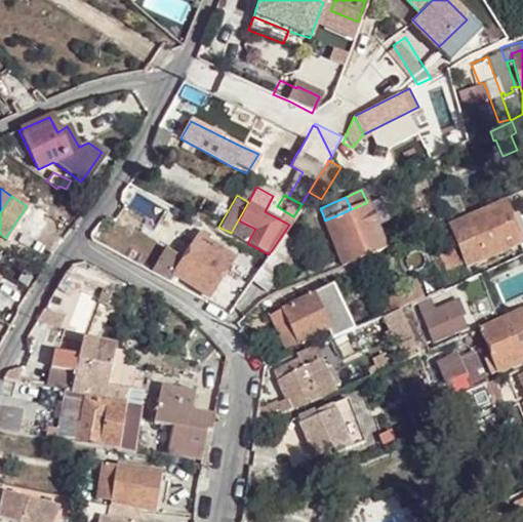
[(380,199),(367,204),(375,225),(390,218),(380,199)]
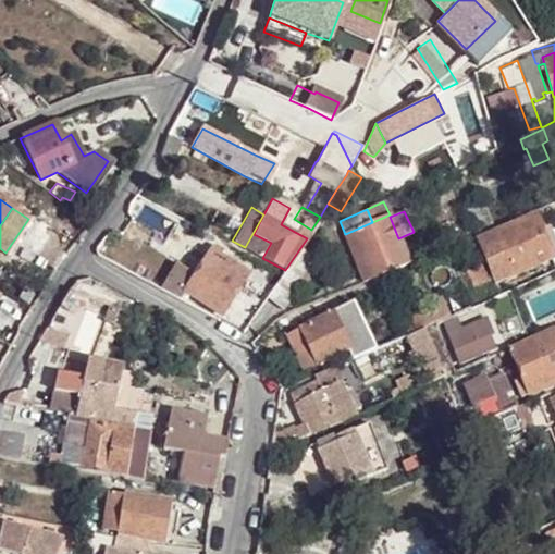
[(390,217),(390,214),(372,222),(345,234),(343,234),(356,265),(402,245),(398,238),(390,217)]
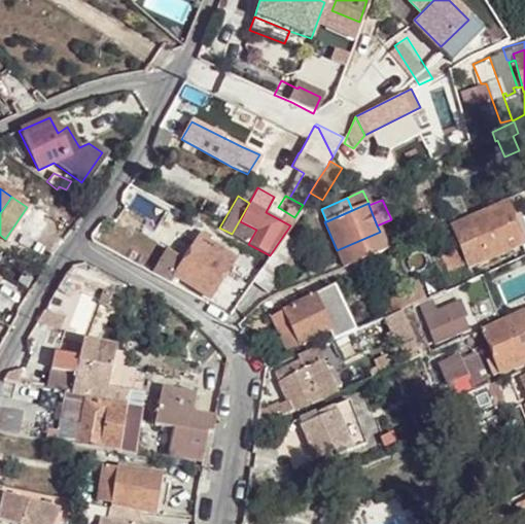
[(468,219),(486,257),(523,241),(522,239),(514,219),(506,204),(468,219)]
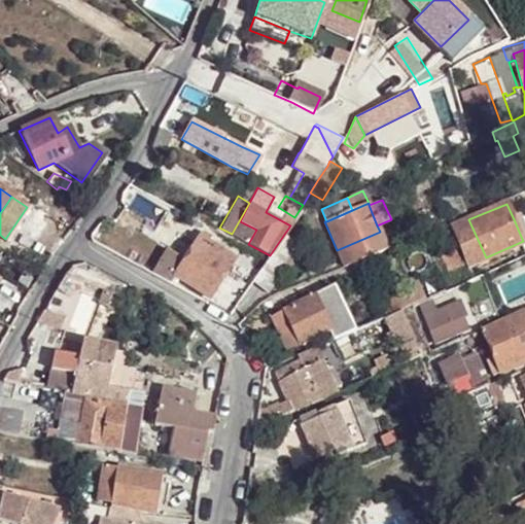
[(484,259),(464,215),(450,221),(468,266),(484,259)]
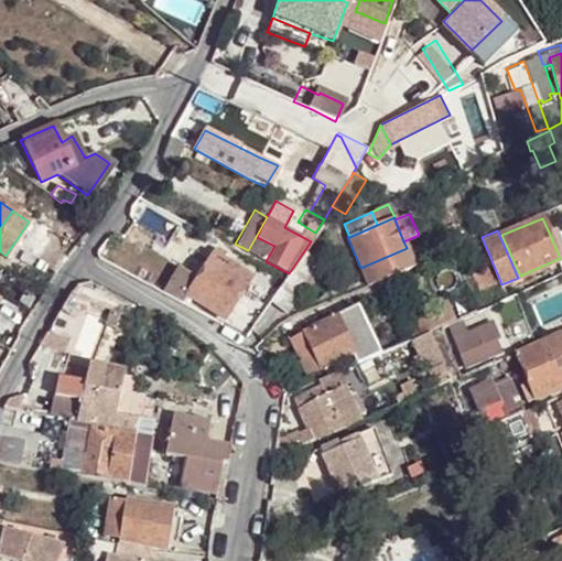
[(561,254),(561,241),(558,232),(550,235),(559,256),(561,254)]
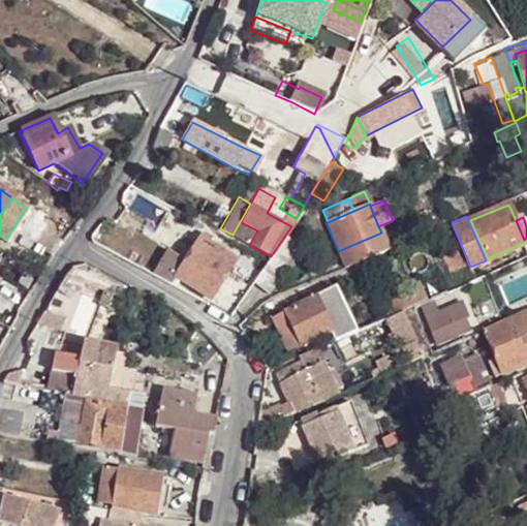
[(256,230),(240,222),(233,235),(249,244),(256,230)]
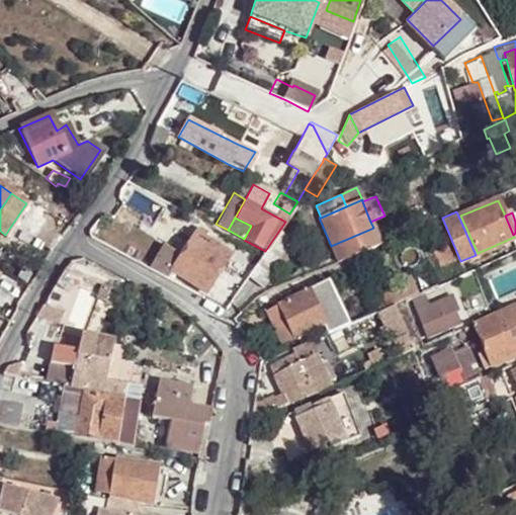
[(379,243),(373,228),(331,246),(337,261),(379,243)]
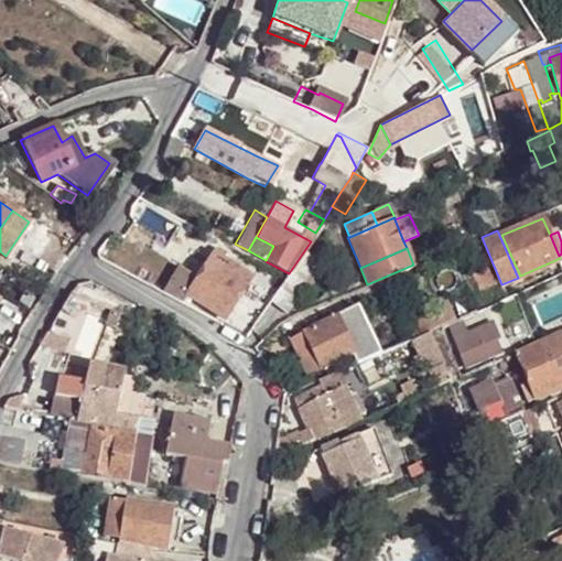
[(321,268),(303,252),(289,273),(285,277),(283,282),(278,289),(271,302),(284,311),(305,289),(314,277),(321,268)]
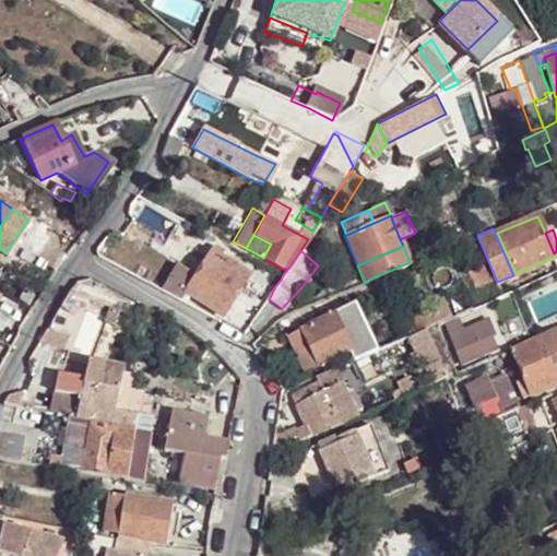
[(211,252),(186,292),(222,315),(248,276),(211,252)]
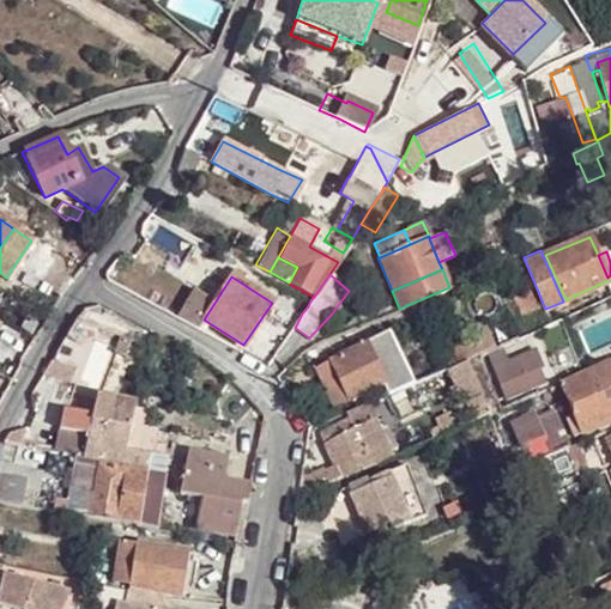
[(533,311),(526,293),(513,299),(521,315),(526,315),(533,311)]
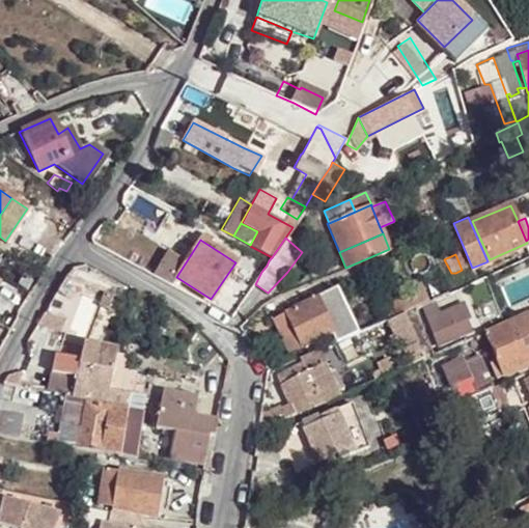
[(267,266),(256,259),(250,267),(261,272),(267,266)]
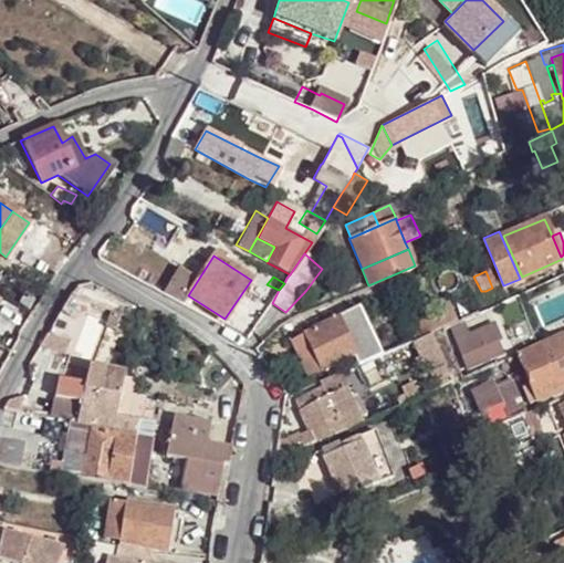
[(322,283),(315,278),(306,290),(311,295),(322,283)]
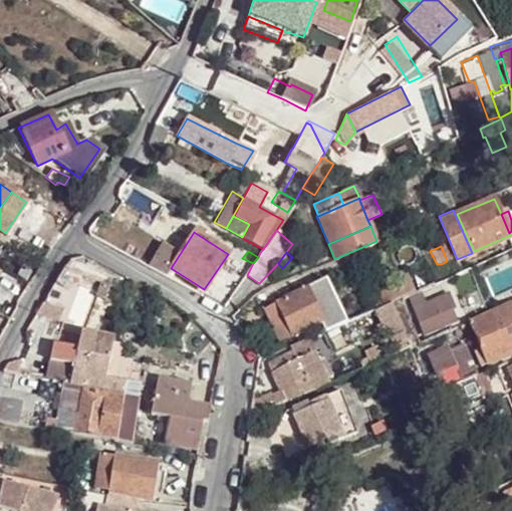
[(219,295),(229,300),(247,275),(253,263),(242,258),(219,295)]
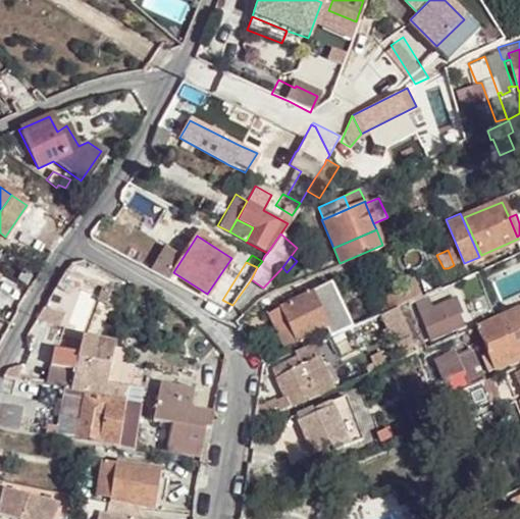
[(22,269),(17,278),(26,283),(31,274),(22,269)]
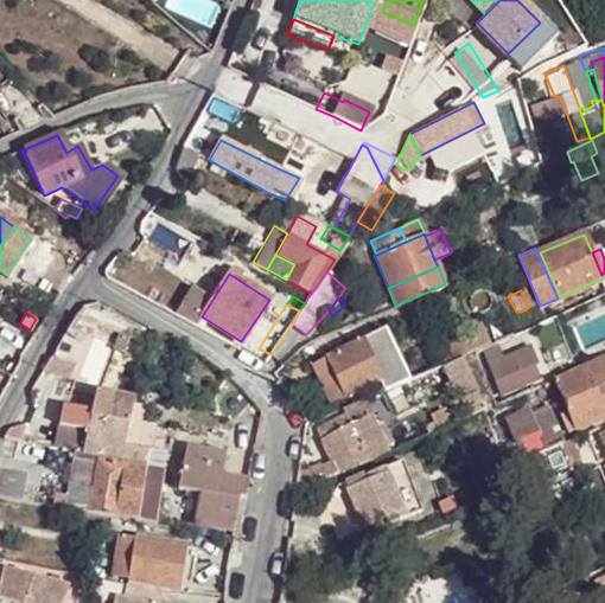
[(476,351),(478,350),(477,347),(489,342),(479,321),(467,326),(472,334),(445,347),(441,342),(433,347),(440,366),(444,364),(464,355),(476,351)]
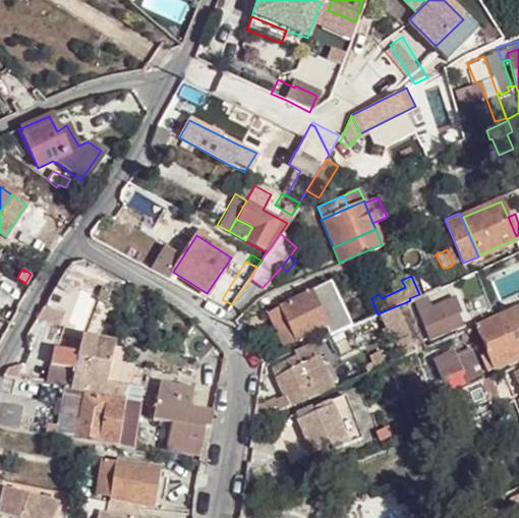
[(350,323),(330,280),(311,288),(329,333),(350,323)]
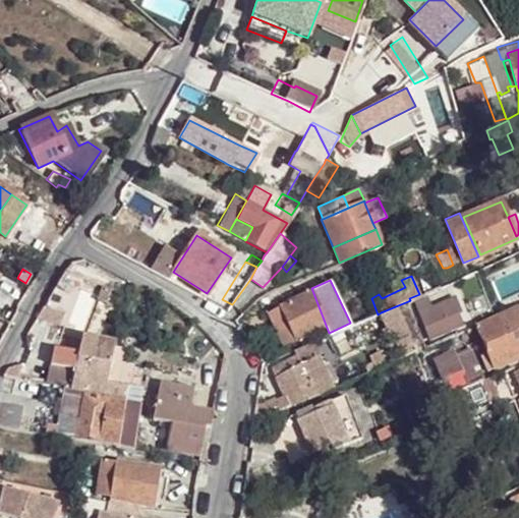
[(115,292),(103,287),(99,298),(110,303),(115,292)]
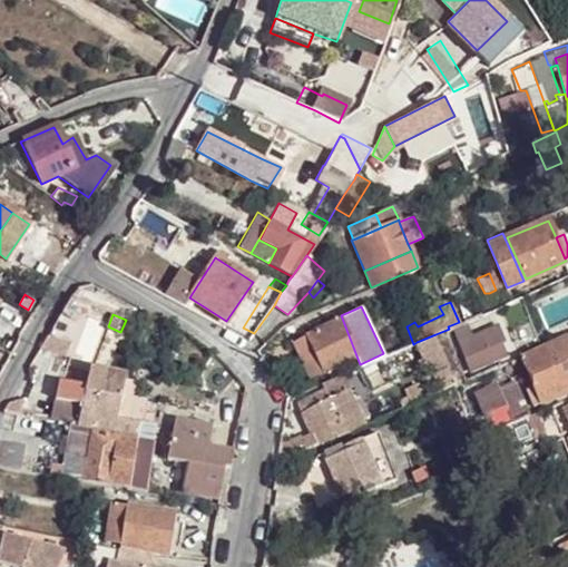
[(491,314),(453,329),(470,370),(505,355),(499,342),(502,341),(496,324),(491,314)]
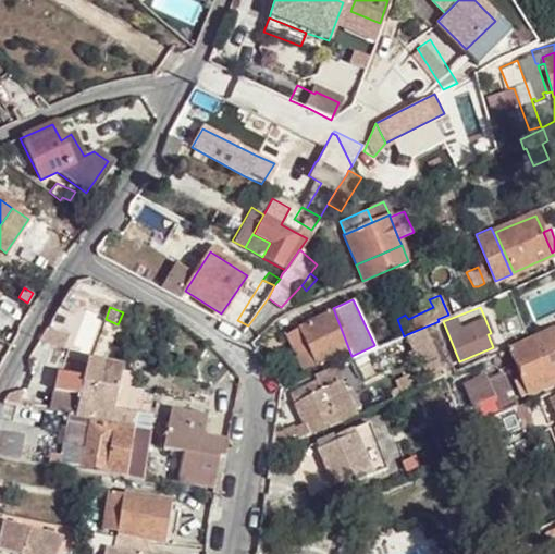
[(315,318),(310,310),(298,317),(301,323),(315,318)]
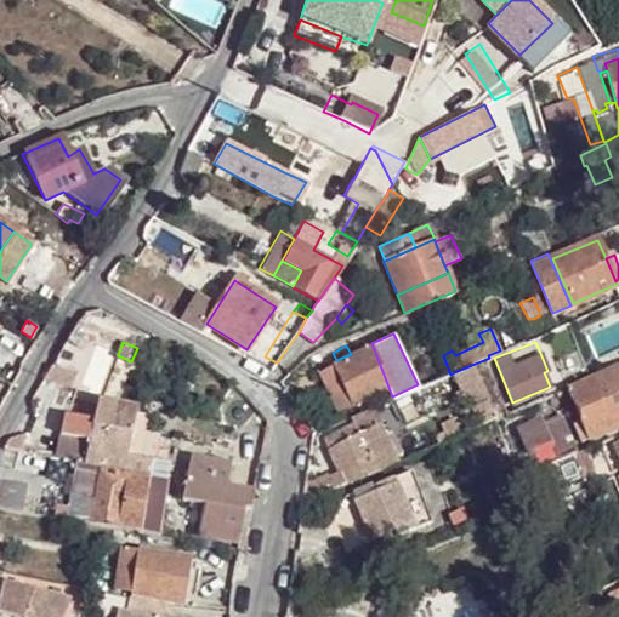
[(577,348),(554,356),(563,380),(586,370),(577,348)]
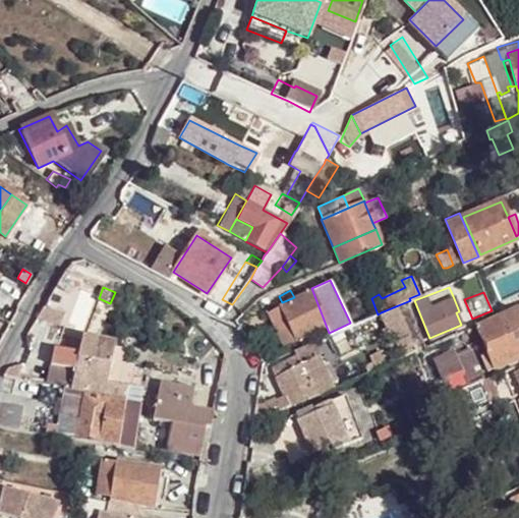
[(324,326),(307,293),(279,306),(295,340),(324,326)]
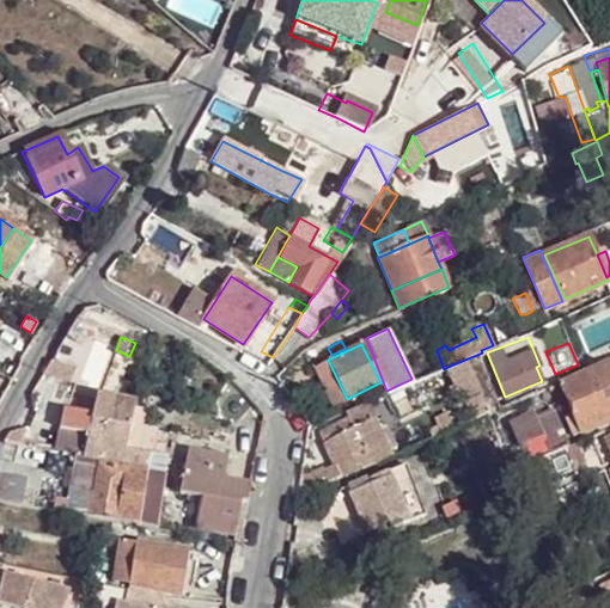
[(74,367),(49,358),(43,370),(71,381),(74,367)]
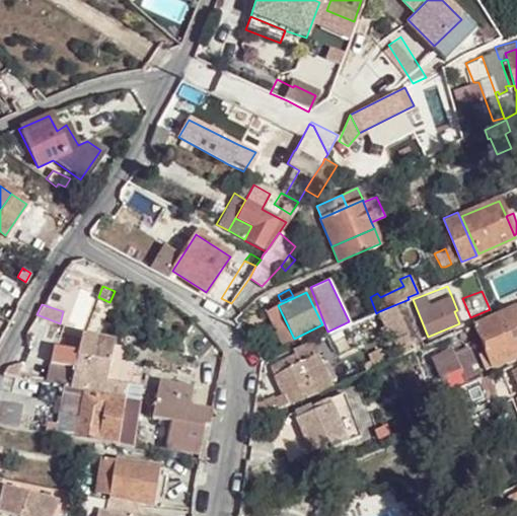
[(405,329),(396,304),(379,311),(385,325),(387,330),(382,332),(387,343),(384,344),(392,360),(414,351),(405,329)]
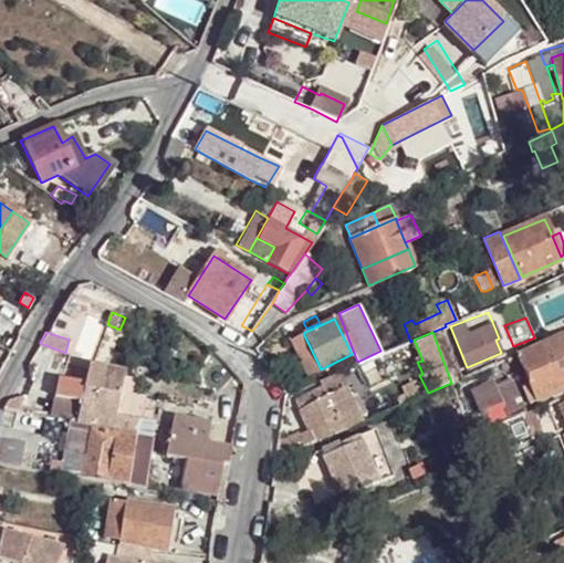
[(303,333),(289,340),(306,376),(321,369),(303,333)]
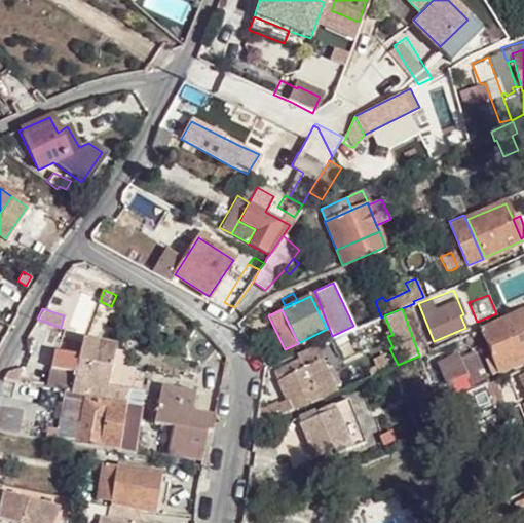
[(523,323),(519,312),(481,329),(492,357),(497,371),(523,360),(523,323)]
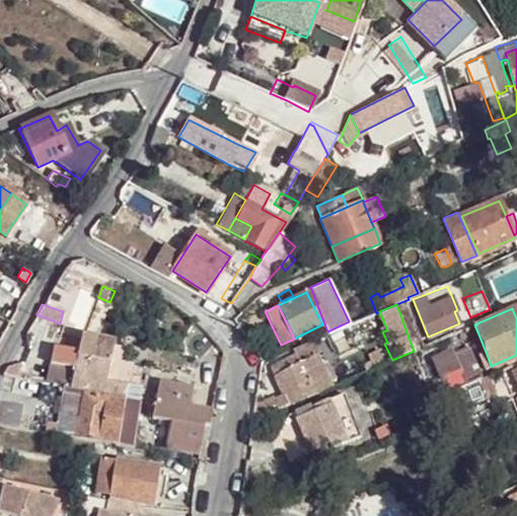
[(455,334),(445,337),(448,345),(463,339),(459,330),(455,334)]
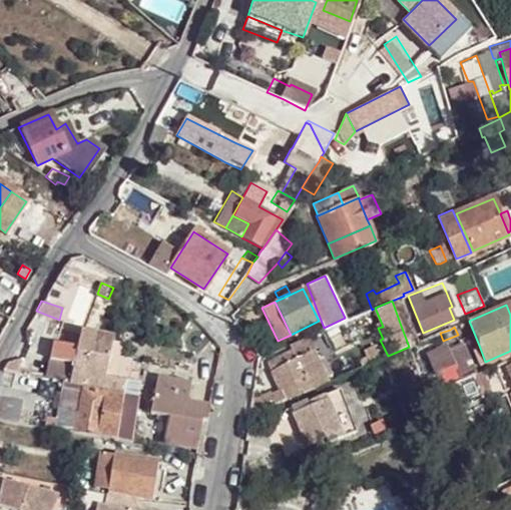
[(48,343),(42,380),(62,382),(67,383),(80,386),(116,392),(118,382),(100,380),(104,360),(110,336),(77,330),(74,348),(48,343)]
